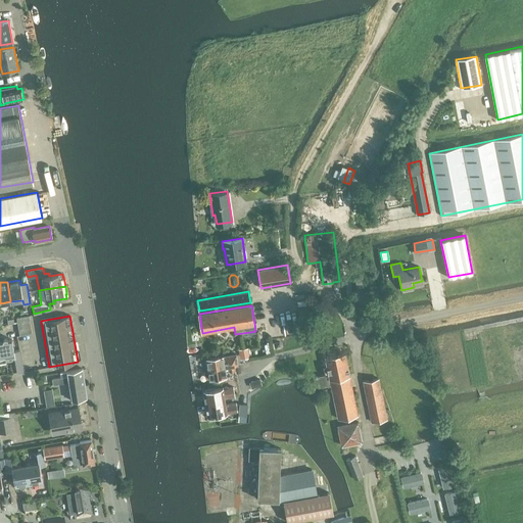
[(32,333),(31,327),(18,329),(19,335),(32,333)]
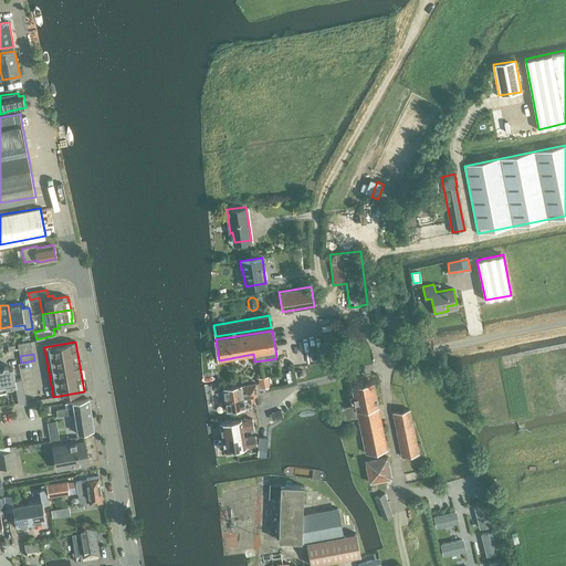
[(17,390),(19,402),(25,401),(21,378),(16,379),(13,367),(9,368),(8,367),(7,366),(6,366),(4,366),(3,367),(2,369),(0,369),(0,391),(7,391),(17,390)]
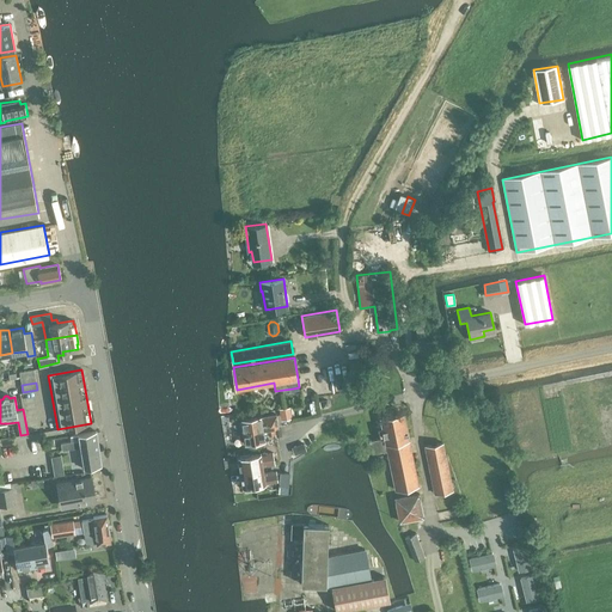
[(289,407),(280,409),(282,420),(292,418),(289,407)]
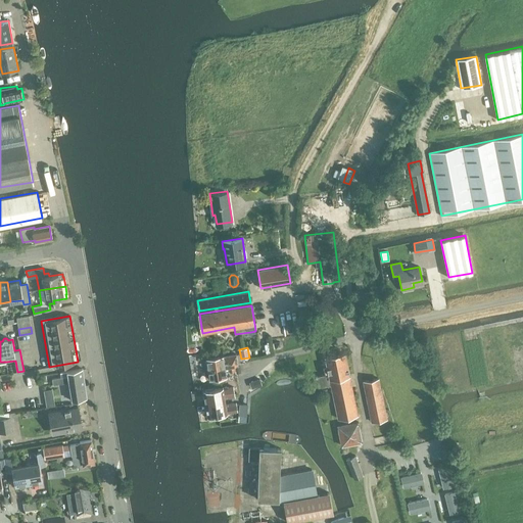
[(338,418),(358,414),(344,352),(325,357),(327,366),(323,367),(325,374),(313,377),(315,388),(331,385),(338,418)]
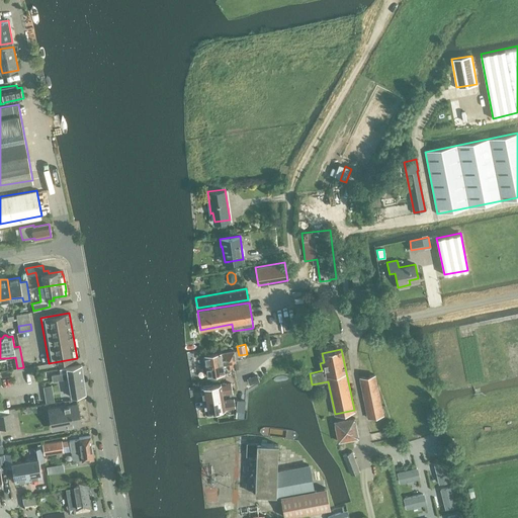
[(203,355),(205,366),(232,361),(235,361),(233,350),(203,355)]
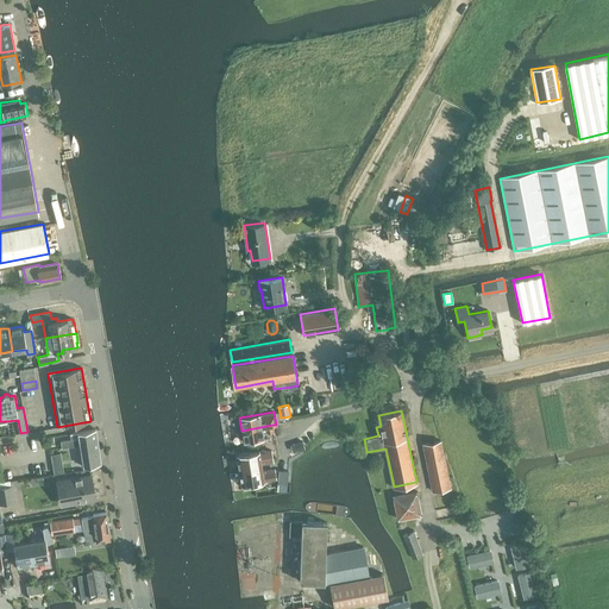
[(274,432),(272,425),(242,431),(244,443),(264,439),(263,433),(274,432)]
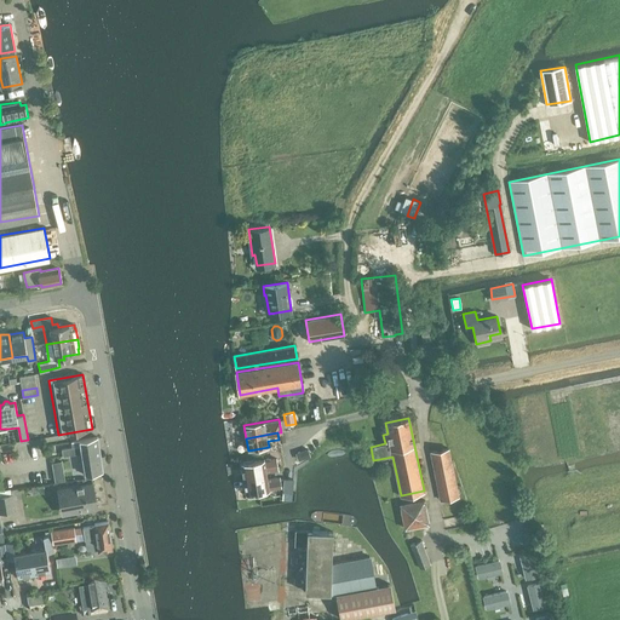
[(90,472),(90,474),(99,471),(103,471),(98,437),(79,440),(72,441),(73,447),(62,449),(63,455),(81,453),(84,474),(90,472)]
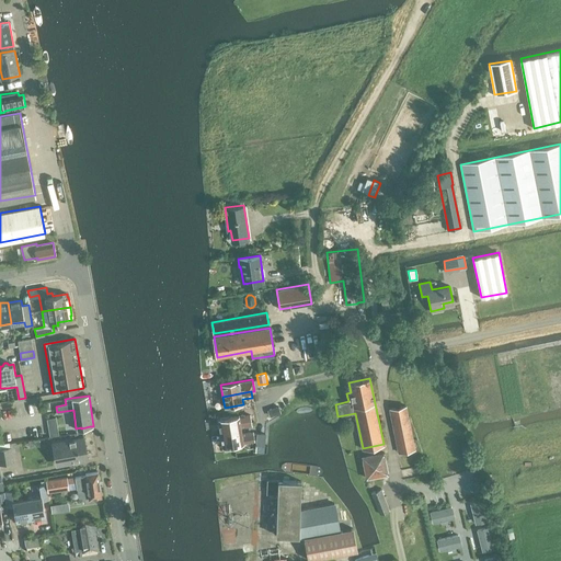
[(270,415),(281,411),(278,405),(267,409),(270,415)]
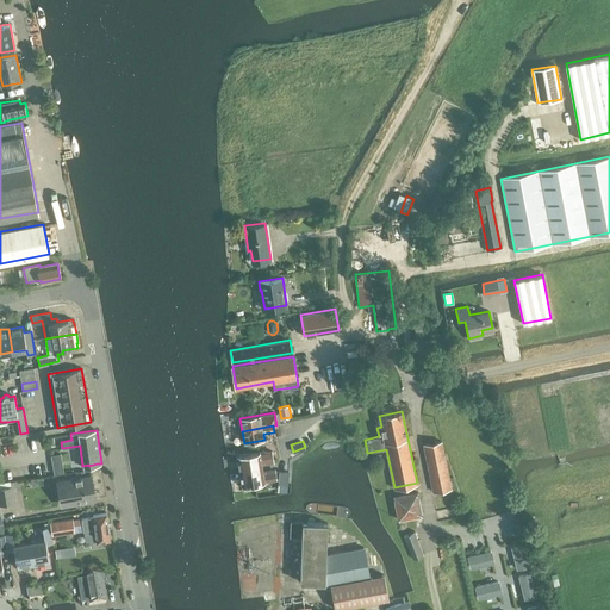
[(433,492),(452,487),(442,441),(423,444),(433,492)]
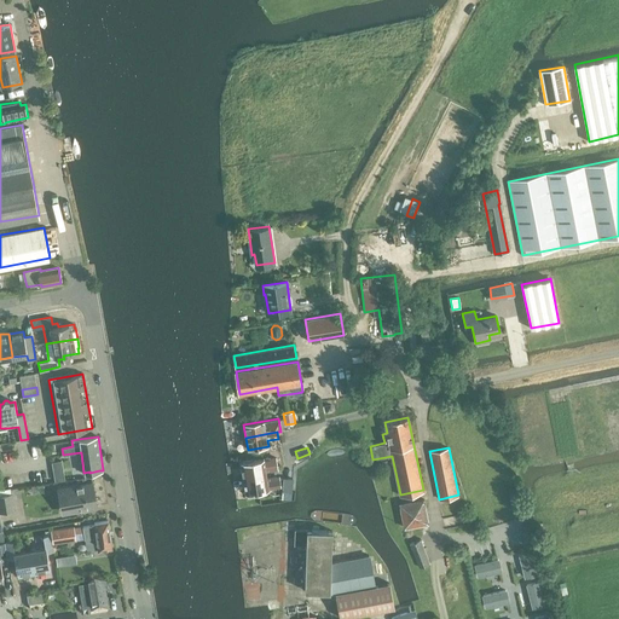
[(275,456),(241,462),(243,478),(266,473),(265,467),(277,466),(275,456)]
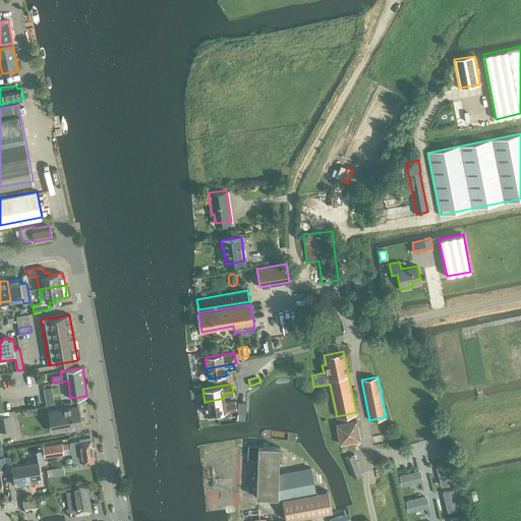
[(225,404),(224,398),(205,402),(207,415),(236,410),(235,403),(225,404)]
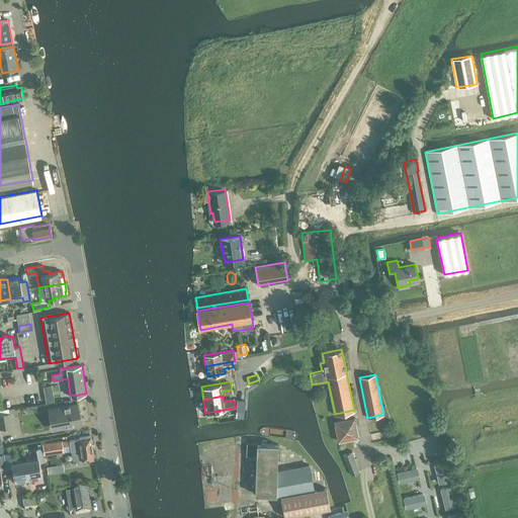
[(81,424),(78,404),(53,409),(49,409),(52,423),(53,430),(67,428),(67,426),(81,424)]
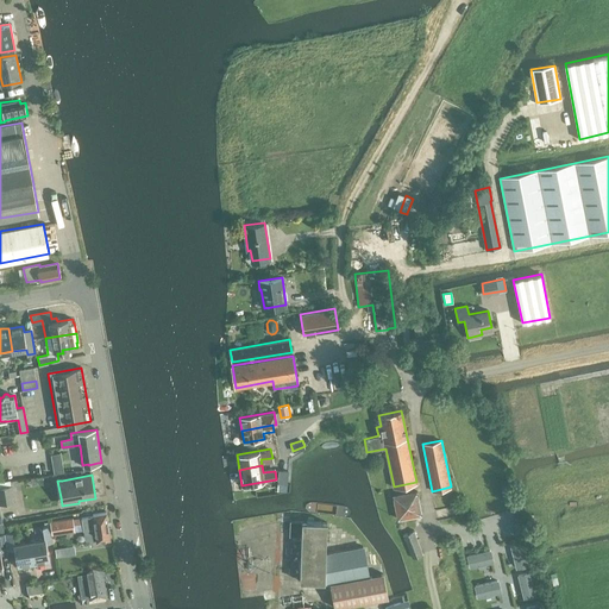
[(0,502),(13,501),(11,481),(0,482),(0,502)]
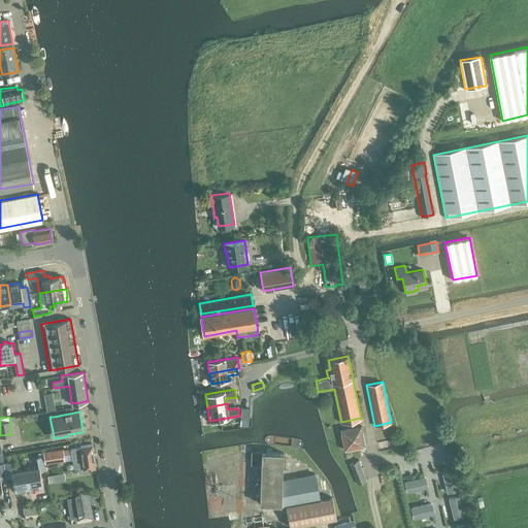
[(361,425),(339,429),(343,451),(365,446),(361,425)]
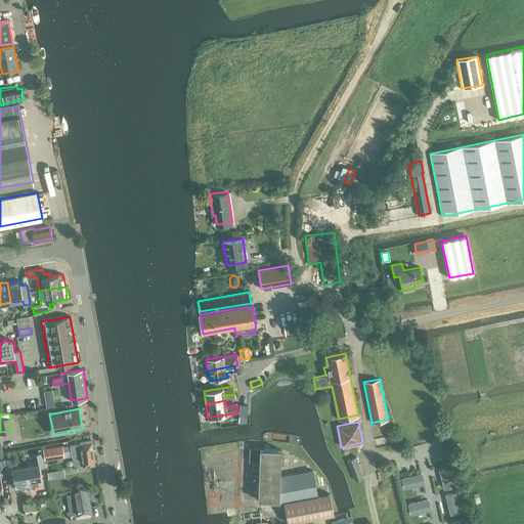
[(62,445),(43,448),(45,460),(72,455),(72,456),(75,455),(77,465),(83,464),(83,466),(95,465),(91,441),(80,443),(80,444),(71,446),(70,445),(62,446),(62,445)]
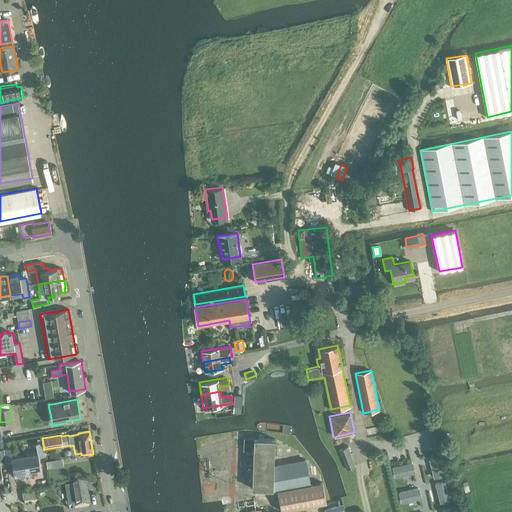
[(244,438),(243,450),(253,451),(252,488),(277,489),(281,511),(326,503),(322,482),(310,484),(305,459),(274,465),(274,455),(274,440),(274,439),(254,438),(250,438),(244,438)]
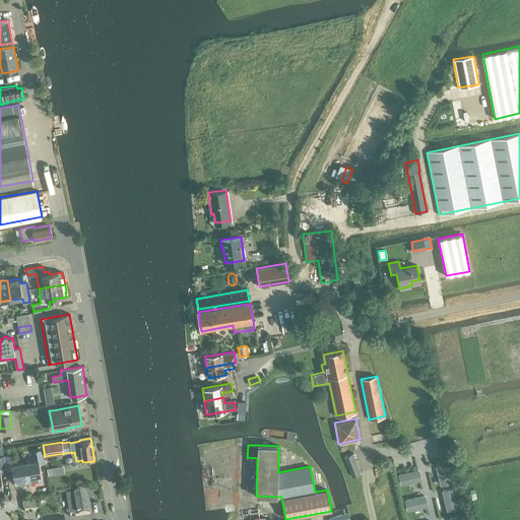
[(37,450),(38,460),(25,462),(28,482),(42,480),(40,464),(46,463),(43,449),(42,449),(38,450),(37,450)]
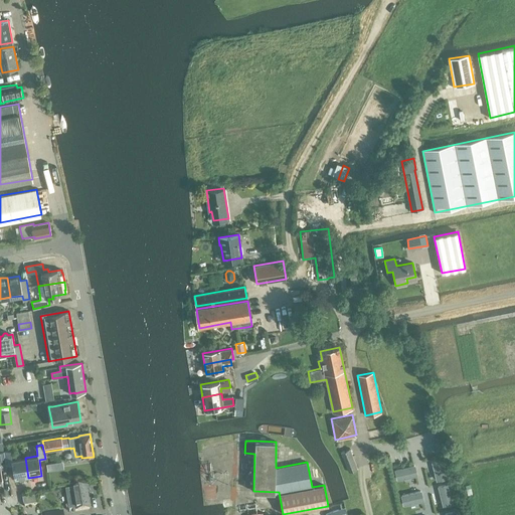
[(350,449),(341,452),(349,472),(358,468),(350,449)]
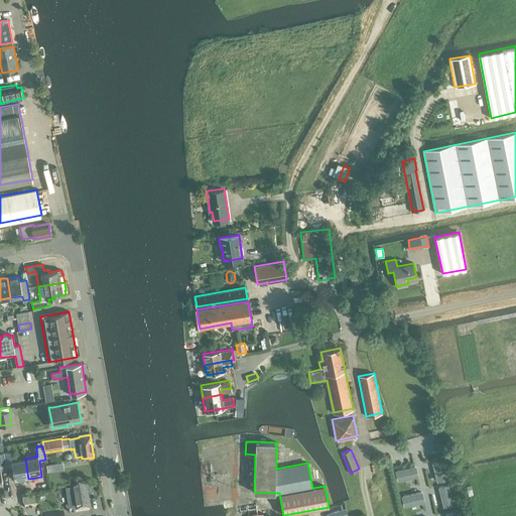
[(10,450),(4,452),(6,466),(12,465),(15,481),(28,479),(25,459),(12,461),(10,450)]
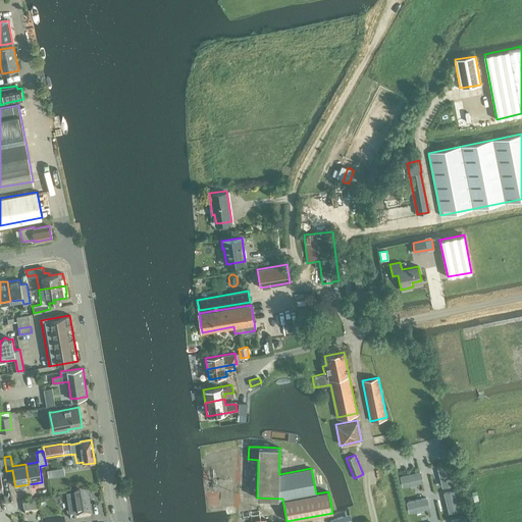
[(48,467),(49,474),(64,473),(64,466),(48,467)]
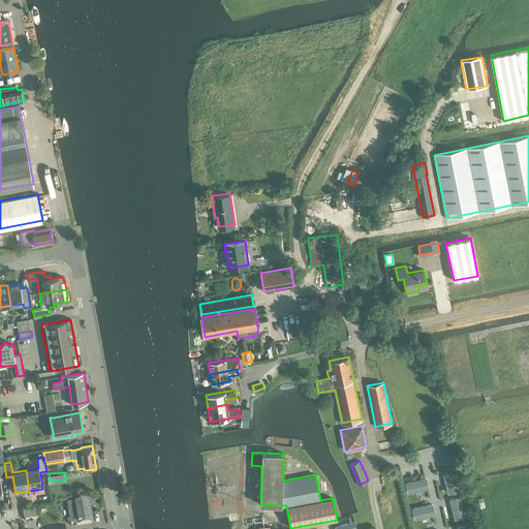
[(457,473),(446,475),(450,494),(461,492),(457,473)]
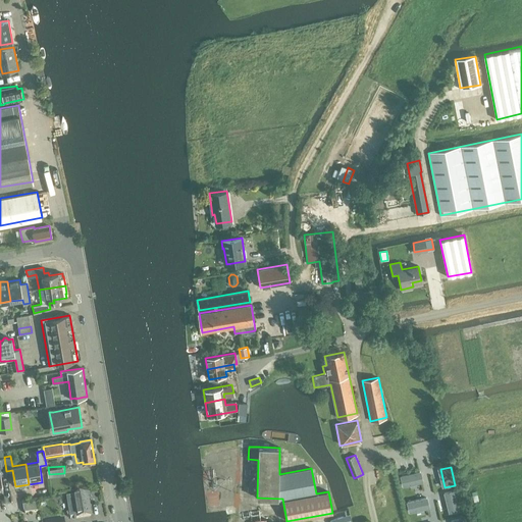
[(422,471),(403,476),(405,485),(424,481),(422,471)]
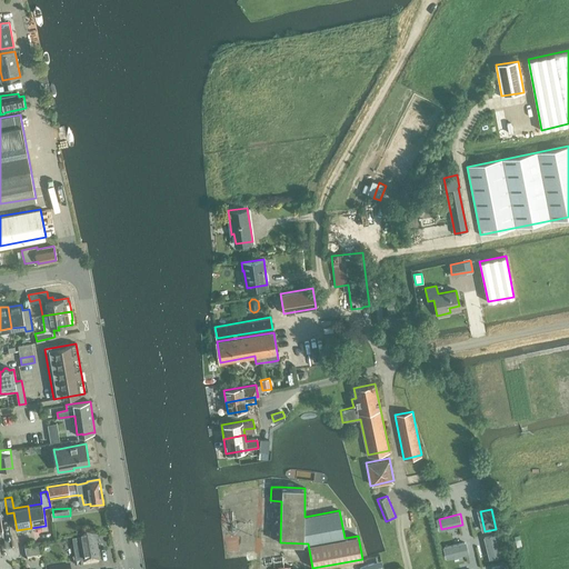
[(498,537),(487,539),(491,560),(502,558),(498,537)]
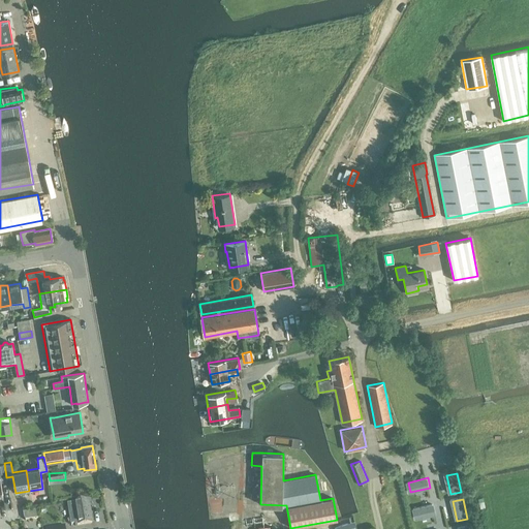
[(75,526),(92,523),(88,500),(67,504),(70,524),(74,524),(75,526)]
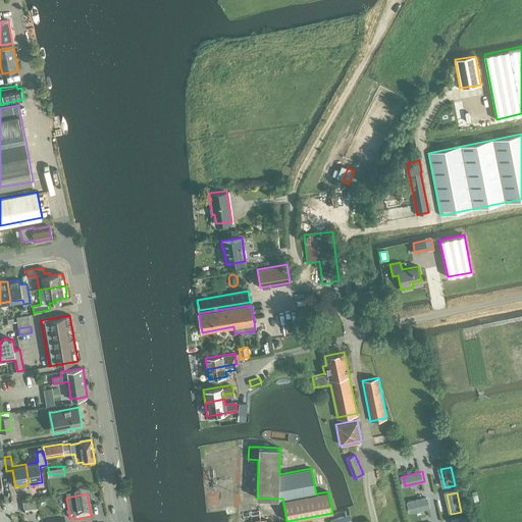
[(428,498),(409,502),(411,512),(430,507),(428,498)]
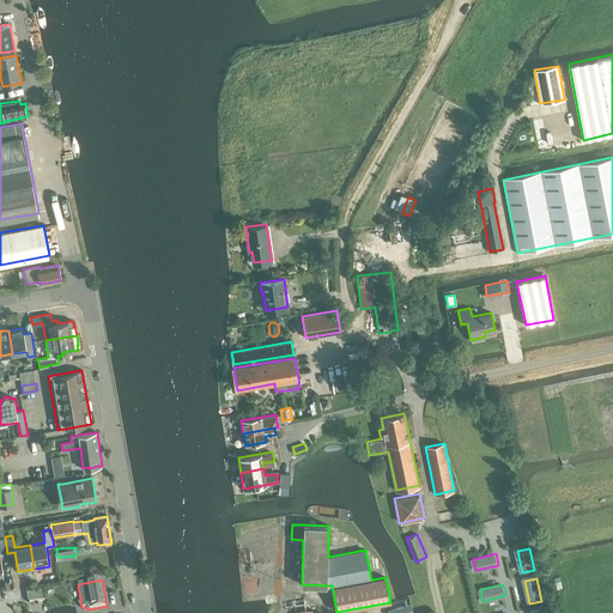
[(43,601),(43,594),(28,596),(29,604),(43,601)]
